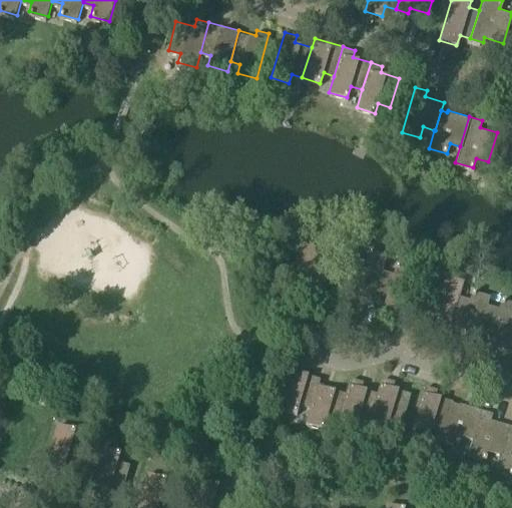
[(511,133),(503,163),(511,165),(511,133)]
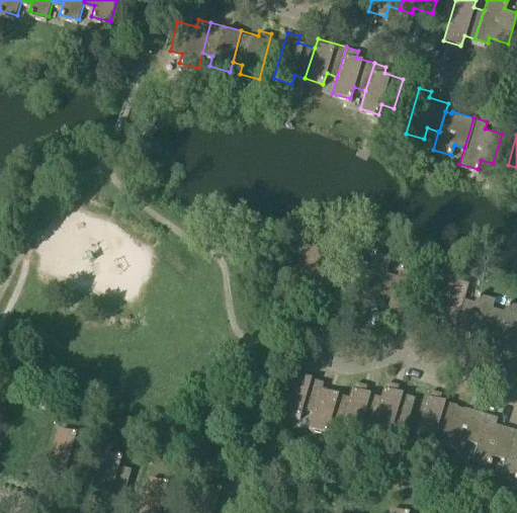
[(378,301),(385,274),(391,256),(373,251),(370,260),(357,256),(349,284),(368,290),(366,297),(378,301)]
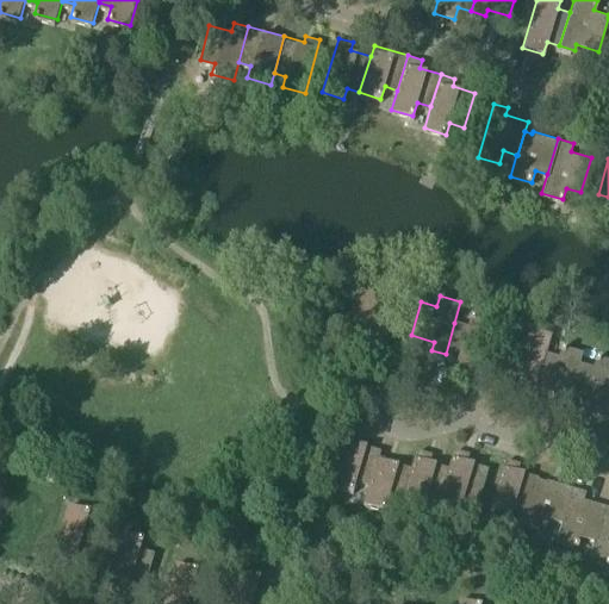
[(467,327),(454,323),(446,354),(458,357),(455,369),(478,375),(493,321),(471,313),(467,327)]
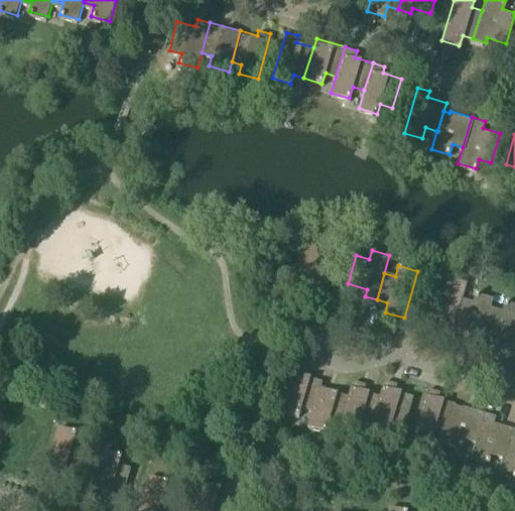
[(452,327),(462,295),(467,280),(448,274),(445,284),(434,280),(424,310),(443,316),(440,323),(452,327)]
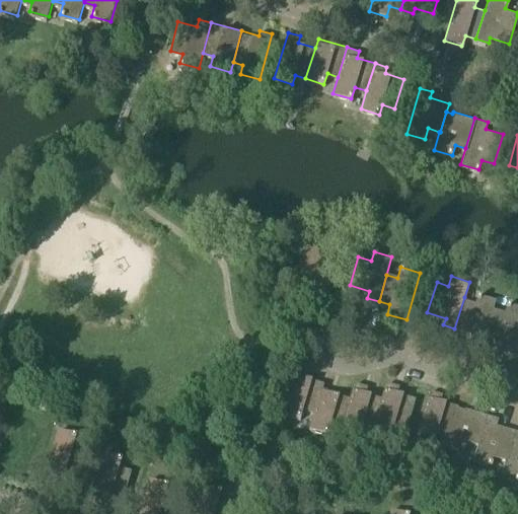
[(484,336),(493,307),(496,298),(478,292),(475,301),(464,297),(454,328),(477,336),(478,334),(484,336)]
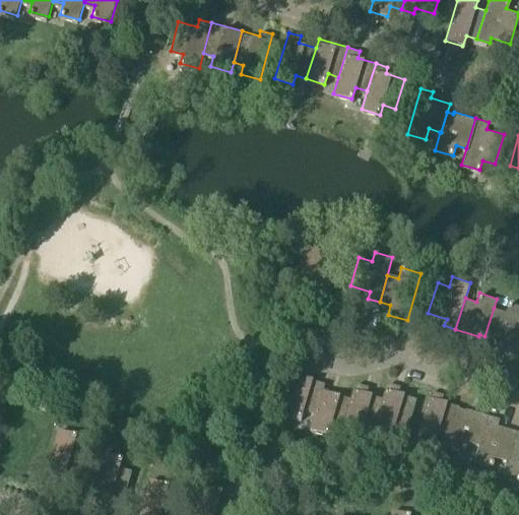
[(512,350),(518,329),(518,305),(510,302),(507,312),(494,308),(484,336),(504,342),(502,347),(512,350)]
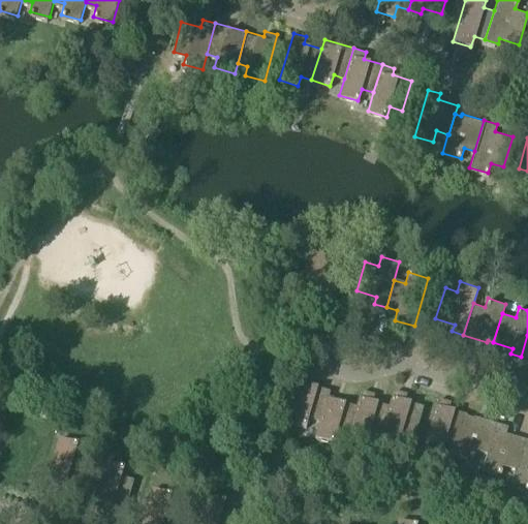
[(302,374),(287,421),(306,427),(310,415),(319,419),(320,419),(328,395),(330,389),(312,383),(314,377),(302,374)]
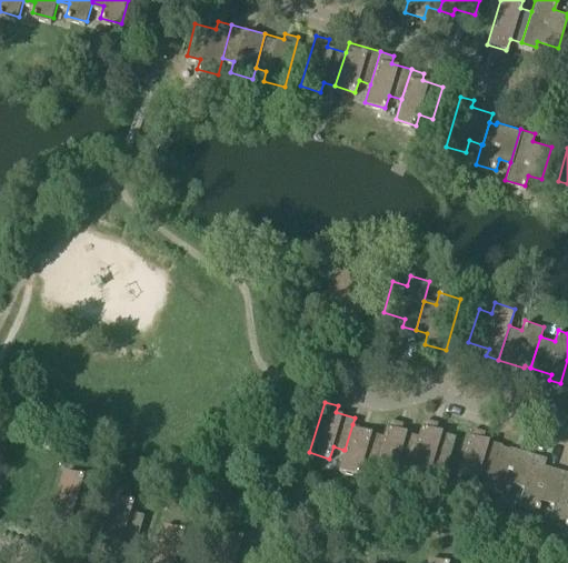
[(425,416),(418,435),(409,466),(431,473),(434,463),(446,468),(456,434),(437,429),(439,422),(425,416)]
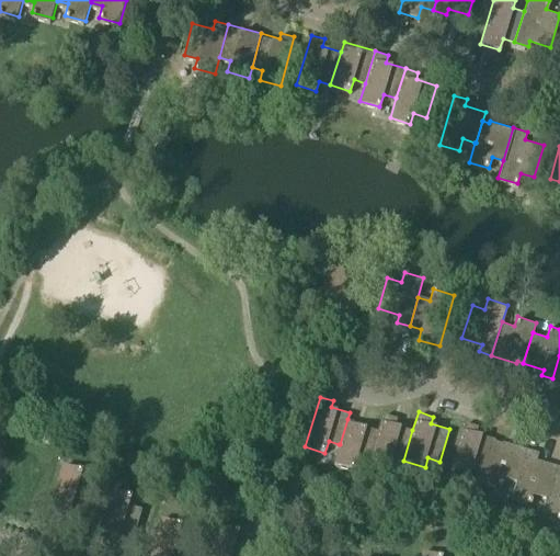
[(403,461),(412,430),(395,424),(398,417),(384,412),(379,429),(368,462),(389,468),(392,457),(403,461)]
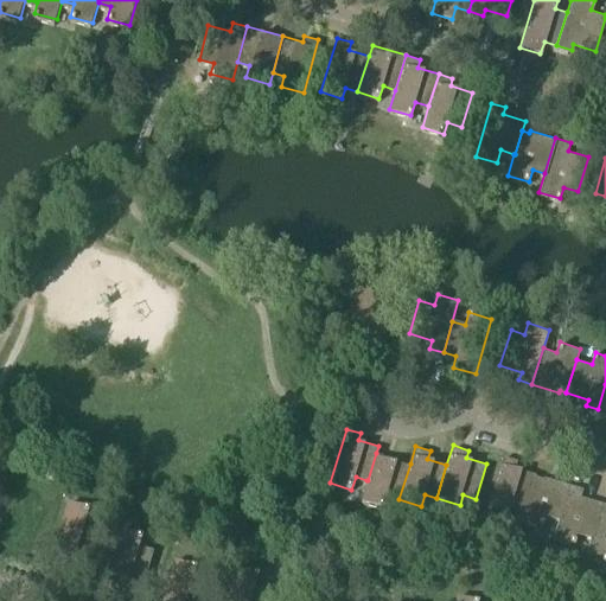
[(410,464),(376,453),(368,480),(367,480),(361,499),(384,506),(388,496),(399,499),(410,464)]
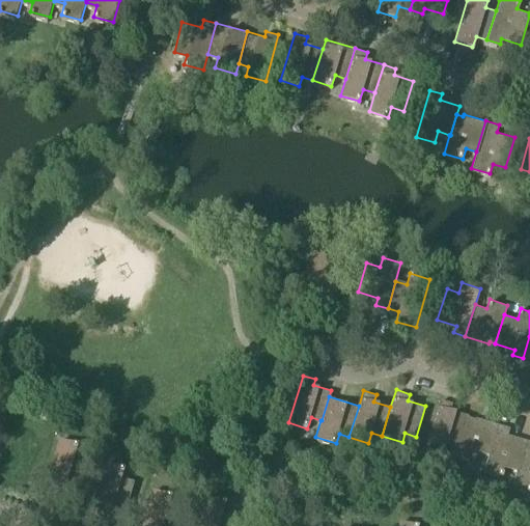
[(448,441),(457,443),(459,444),(469,416),(470,414),(451,408),(453,402),(441,397),(426,443),(446,449),(448,441)]
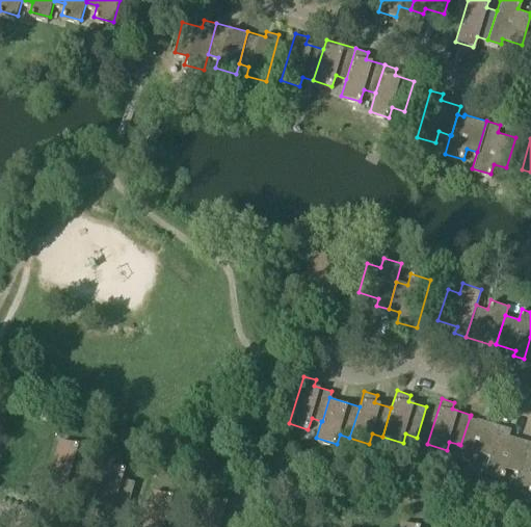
[(476,419),(470,417),(460,445),(458,444),(455,453),(477,460),(480,450),(490,453),(500,423),(477,416),(476,419)]
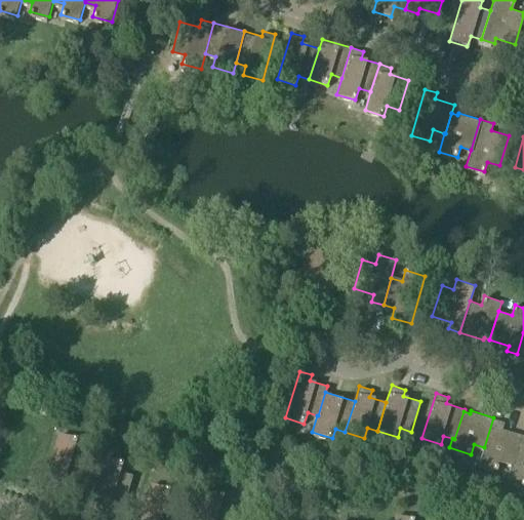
[(497,460),(512,464),(522,434),(504,428),(506,421),(493,417),(484,447),(479,464),(494,469),(497,460)]
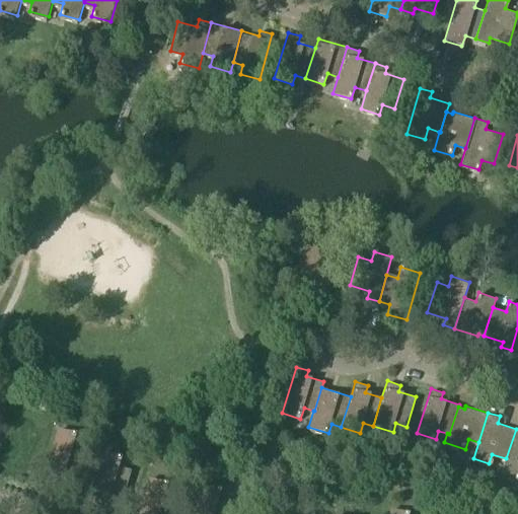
[(74,442),(77,433),(59,428),(46,473),(58,476),(60,470),(78,475),(86,445),(74,442)]
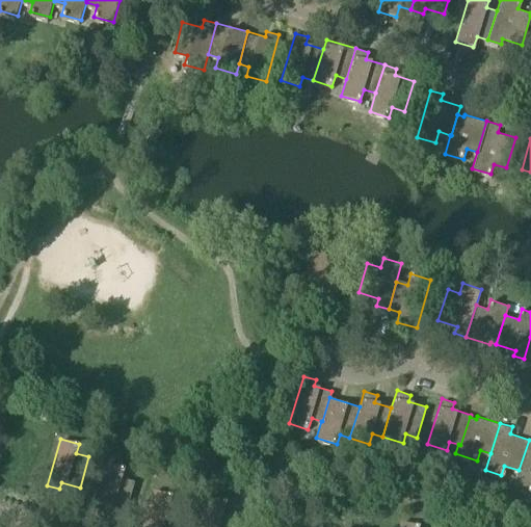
[(530,440),(529,440),(519,470),(514,484),(528,490),(530,483),(530,440)]
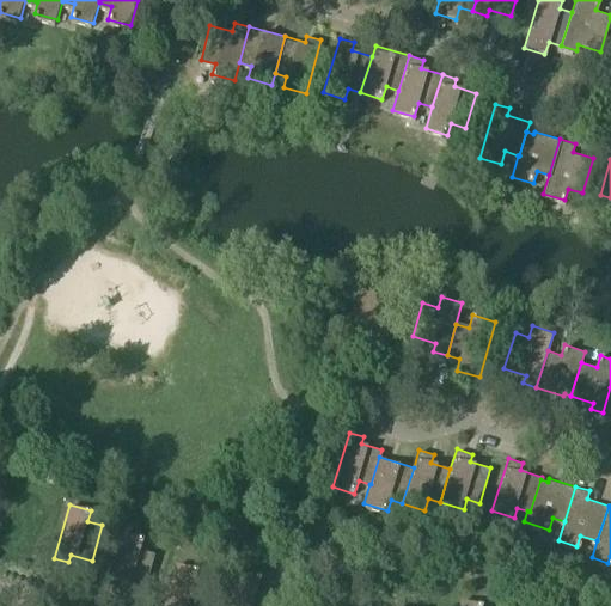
[(142,549),(145,538),(123,532),(108,586),(122,591),(124,582),(146,588),(157,552),(142,549)]
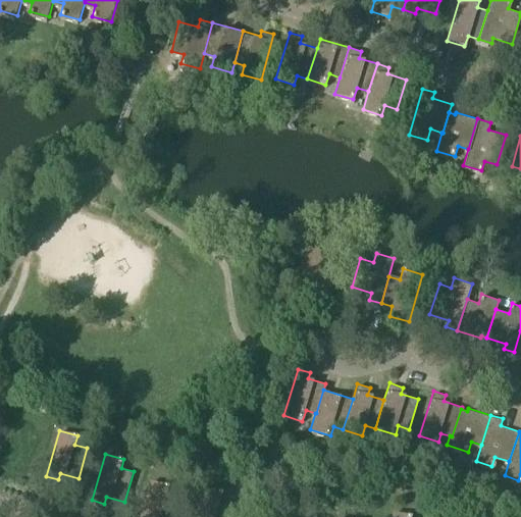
[(166,493),(168,484),(150,479),(139,516),(171,516),(178,497),(166,493)]
